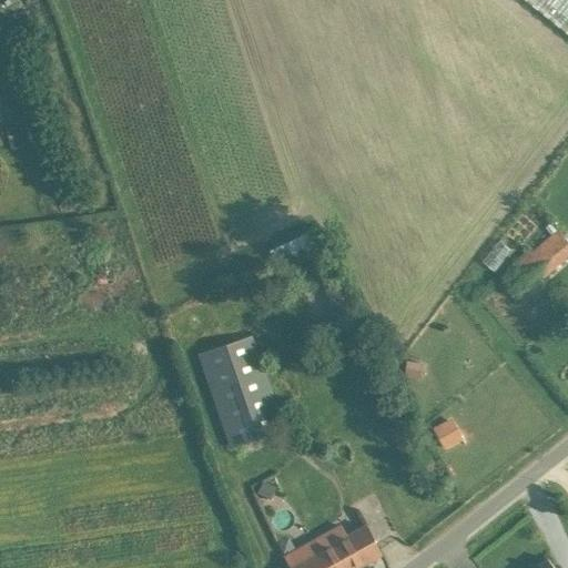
[(567,0),(526,0),(567,33),(567,0)]
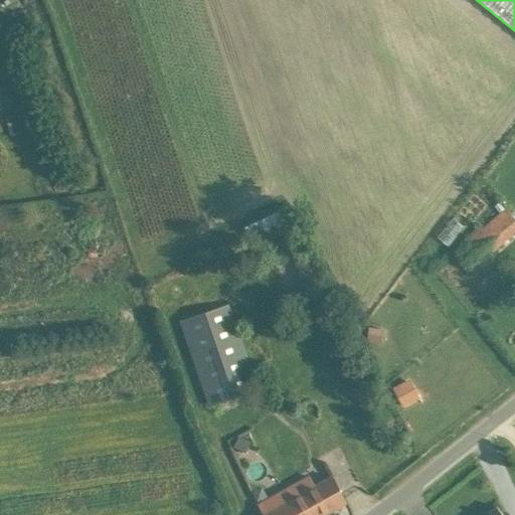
[(475,269),(514,233),(514,216),(512,214),(507,207),(483,228),(458,248),(475,269)]
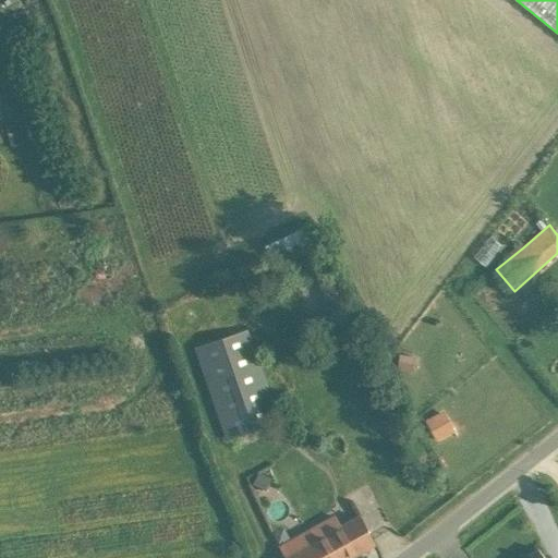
[(195,348),(227,439),(278,422),(246,330),(195,348)]
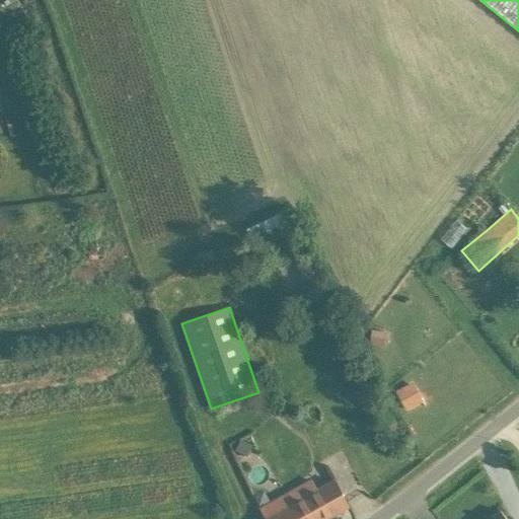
[(384,332),(372,330),(370,343),(382,345),(384,332)]
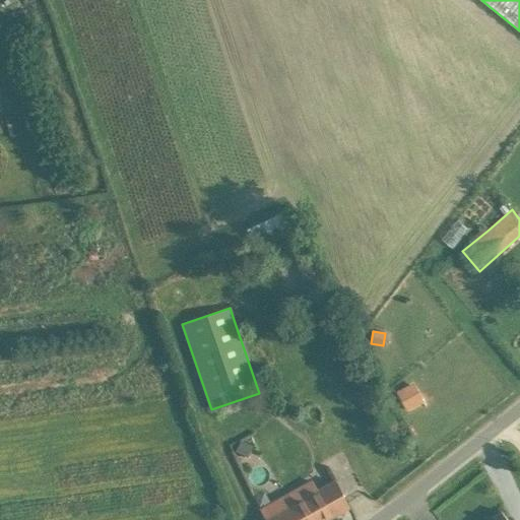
[(408,411),(424,402),(412,383),(397,391),(408,411)]
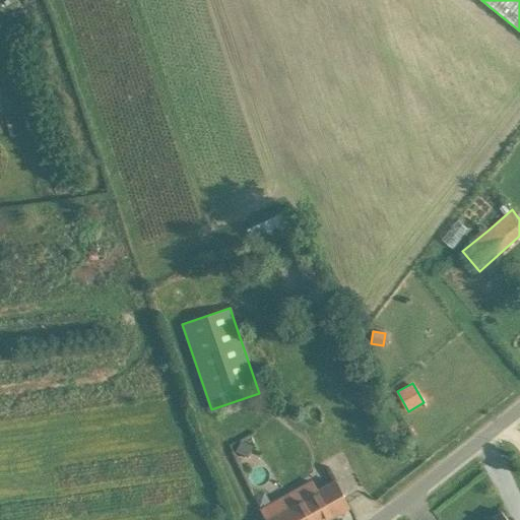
[(244,456),(249,445),(240,440),(235,451),(244,456)]
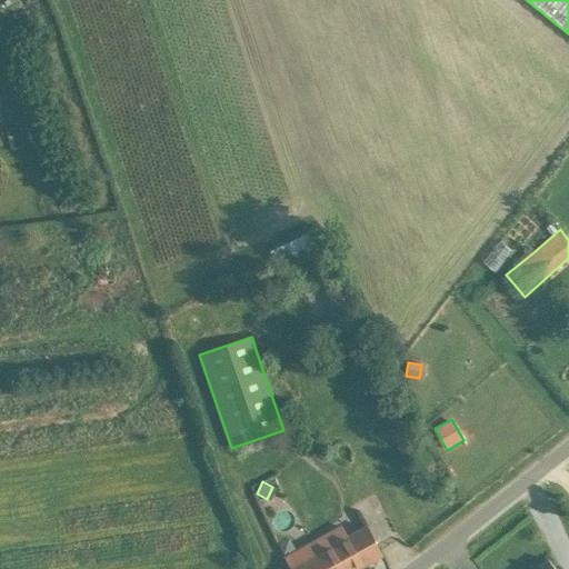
[(312,542),(312,541),(283,557),(289,568),(356,568),(381,555),(365,526),(347,536),(341,526),(312,542)]
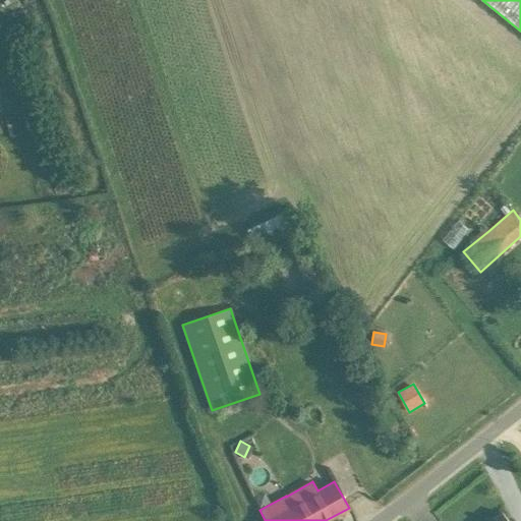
[(510,520),(503,512),(491,520),(510,520)]
